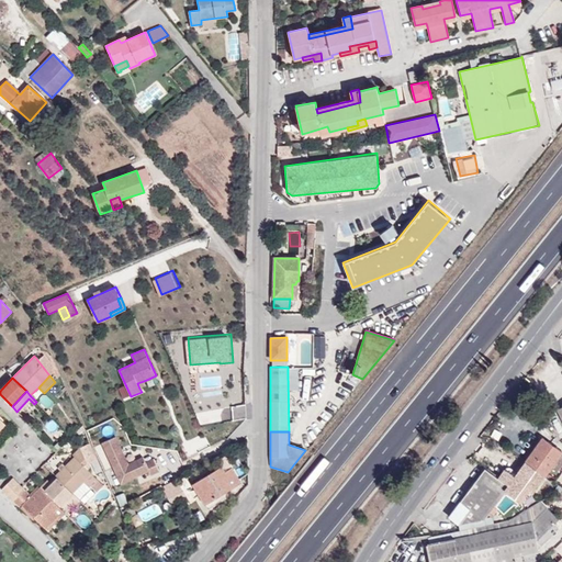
[(150,475),(159,471),(154,459),(146,463),(143,458),(128,464),(115,437),(102,444),(121,484),(148,471),(150,475)]
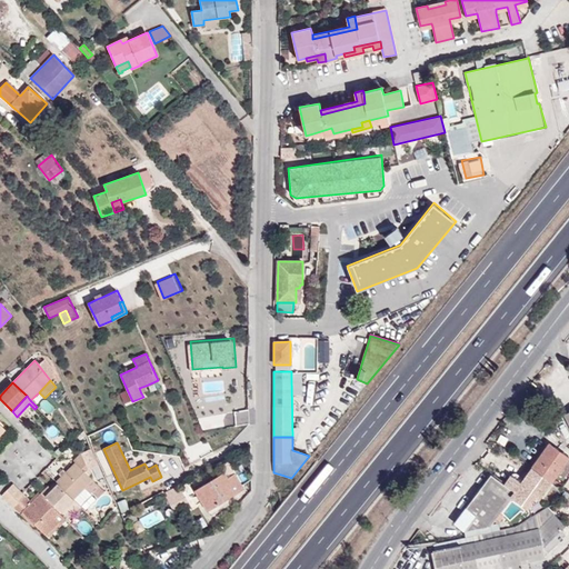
[(550,442),(532,467),(552,481),(558,473),(556,472),(567,456),(550,442)]
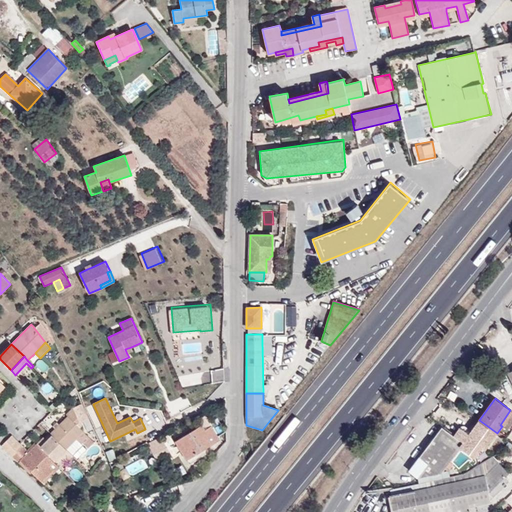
[(67,451),(72,456),(82,445),(76,439),(83,432),(77,425),(80,422),(73,408),(66,415),(67,417),(50,434),(52,435),(67,451)]
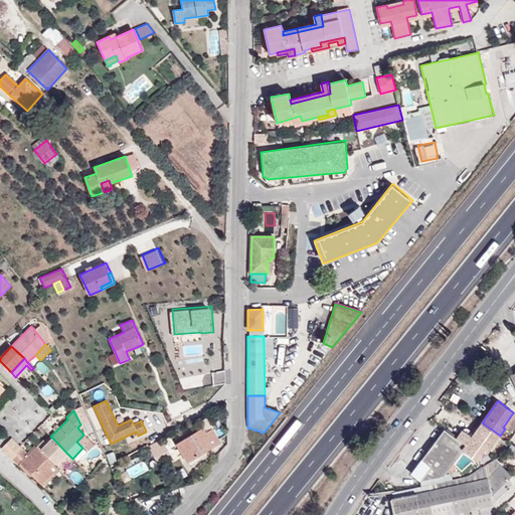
[(82,424),(89,421),(84,412),(78,415),(82,424)]
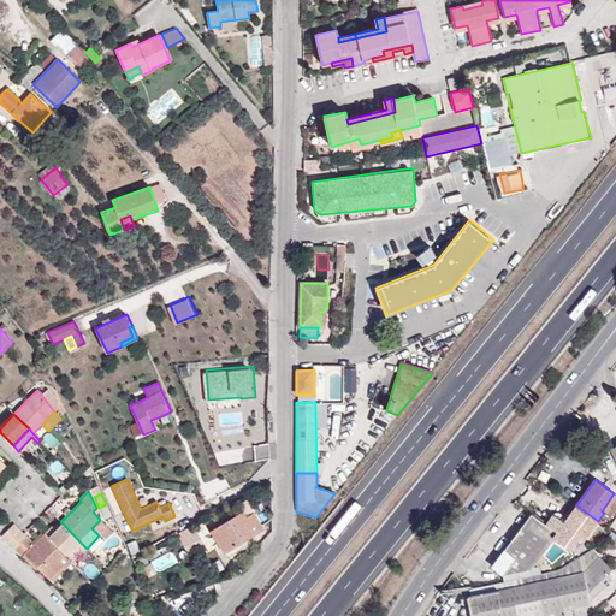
[(615,497),(615,495),(614,493),(602,511),(604,513),(605,514),(615,497)]
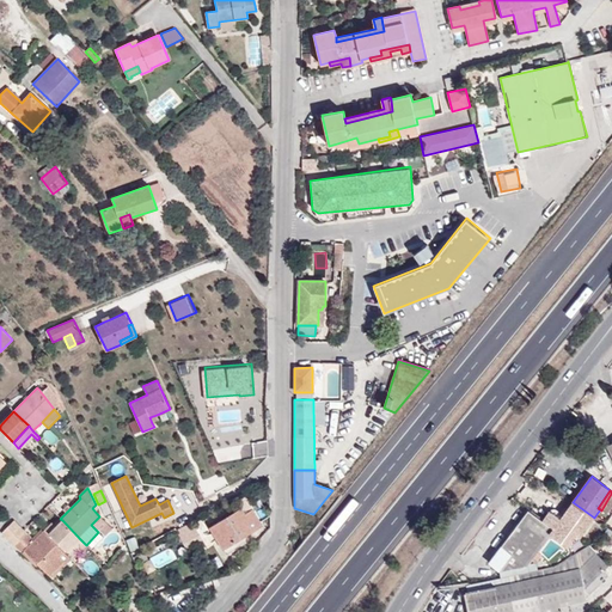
[(594,518),(573,502),(563,515),(554,530),(528,510),(489,562),(500,570),(527,564),(550,534),(567,545),(575,533),(580,537),(594,518)]
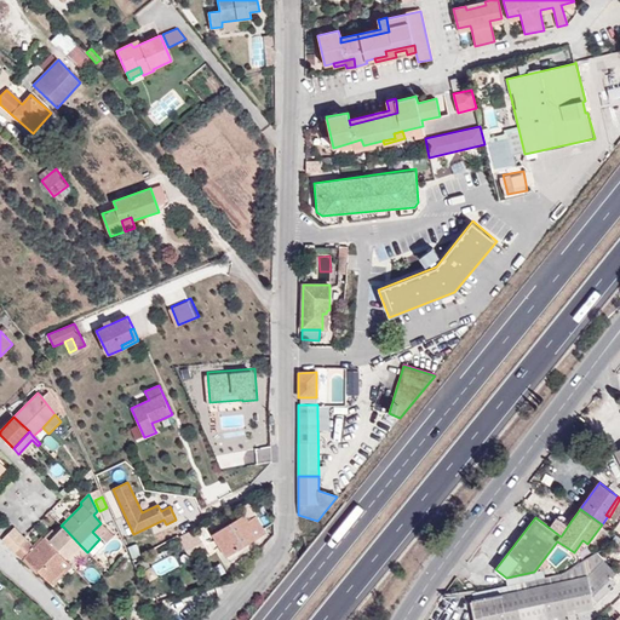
[(561,537),(570,522),(562,515),(561,515),(560,515),(558,516),(550,528),(561,537)]
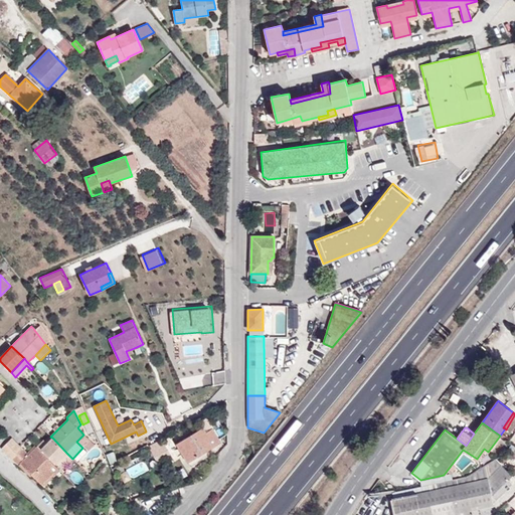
[(203,428),(177,444),(187,463),(220,443),(212,430),(206,433),(203,428)]
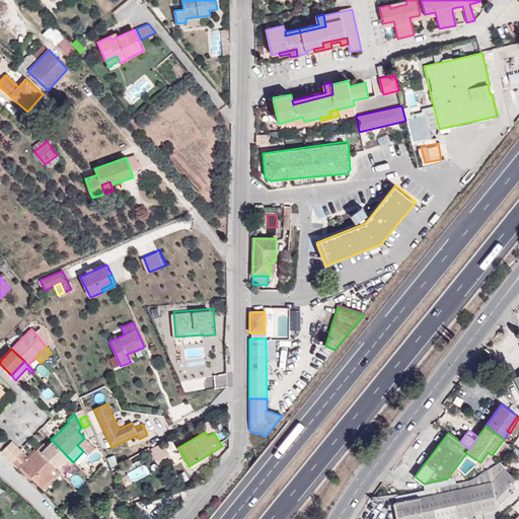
[(55,466),(57,467),(68,457),(53,441),(47,446),(40,454),(54,468),(55,466)]
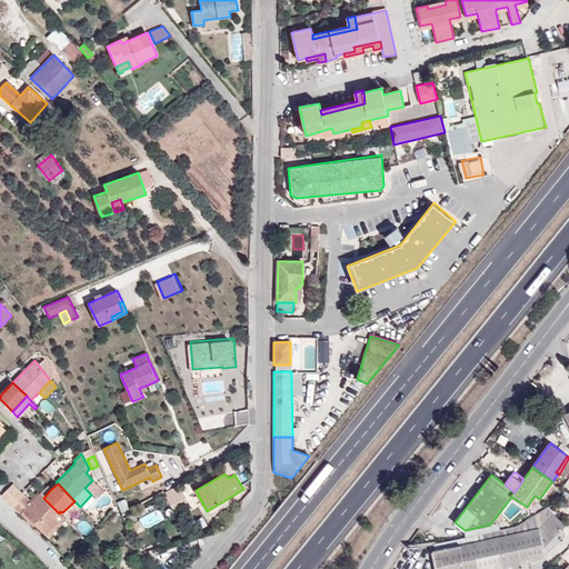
[(1,497),(7,502),(19,490),(18,490),(12,485),(1,497)]
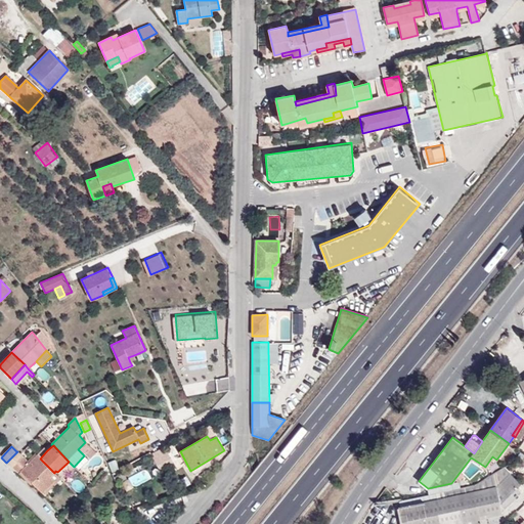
[(36,455),(40,459),(47,450),(44,447),(36,455)]
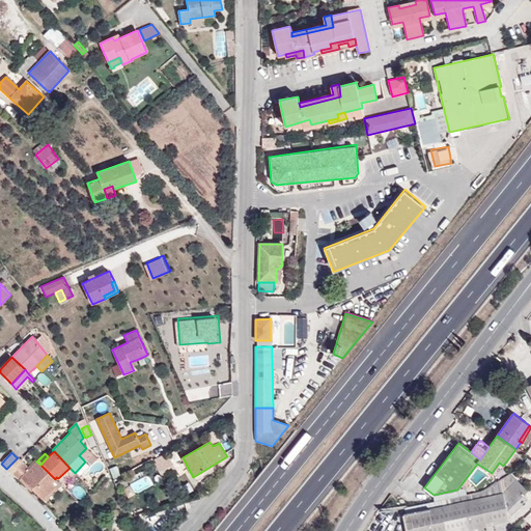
[(167,453),(152,460),(159,472),(173,465),(167,453)]
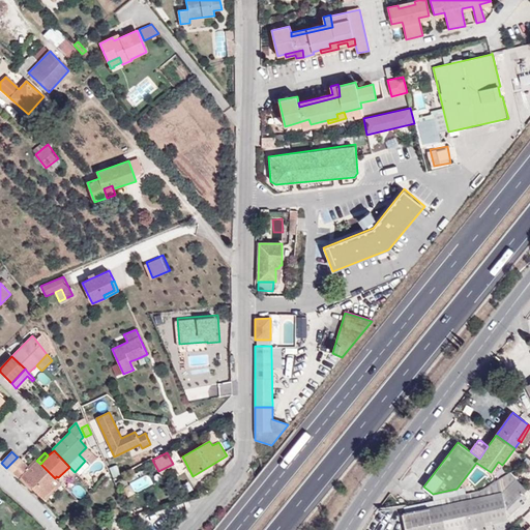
[(6,468),(11,473),(24,463),(20,460),(18,457),(6,468)]
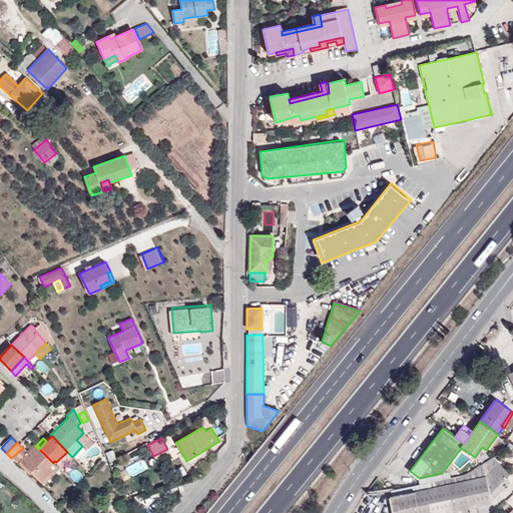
[(28,454),(21,461),(42,483),(54,470),(50,466),(53,463),(39,449),(35,446),(28,454)]
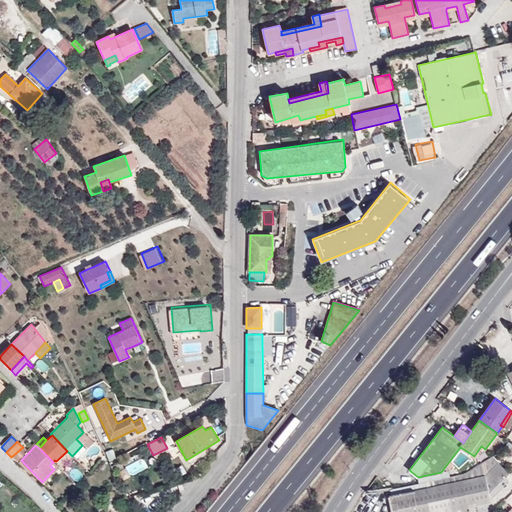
[(11,457),(18,463),(21,460),(28,453),(23,447),(11,457)]
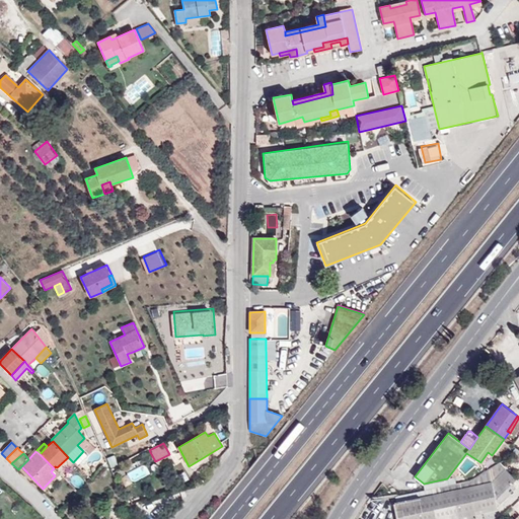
[(107,459),(112,468),(119,465),(115,455),(107,459)]
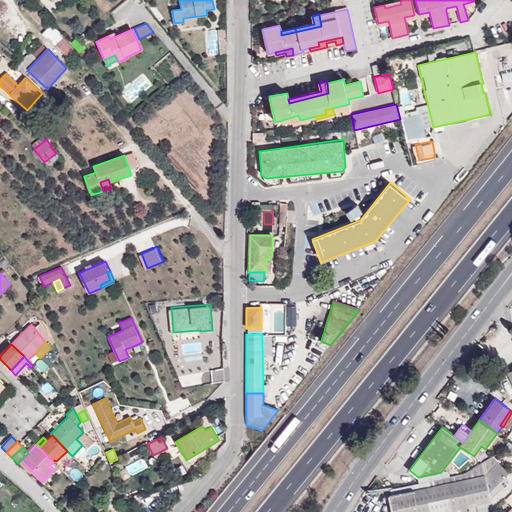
[(62,467),(73,456),(72,456),(67,451),(56,461),(62,467)]
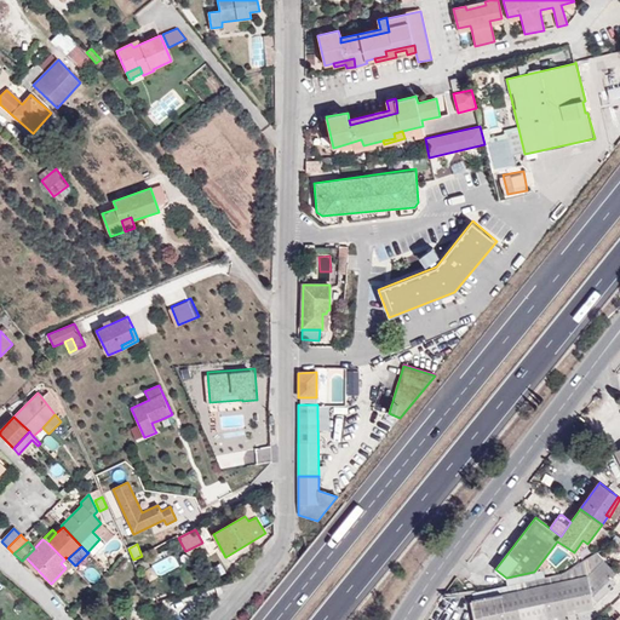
[(597,552),(613,568),(618,563),(603,550),(597,552)]
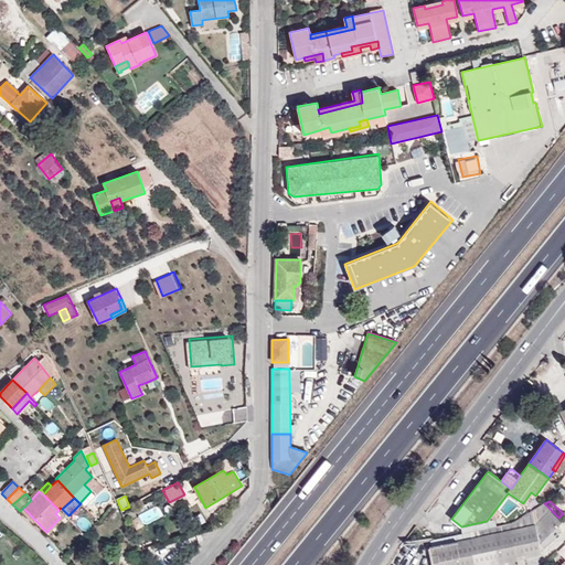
[(462,534),(454,535),(430,541),(432,547),(429,547),(433,564),(519,564),(518,560),(541,554),(541,551),(540,544),(557,526),(562,521),(558,518),(544,503),(515,521),(496,526),(488,529),(462,534)]
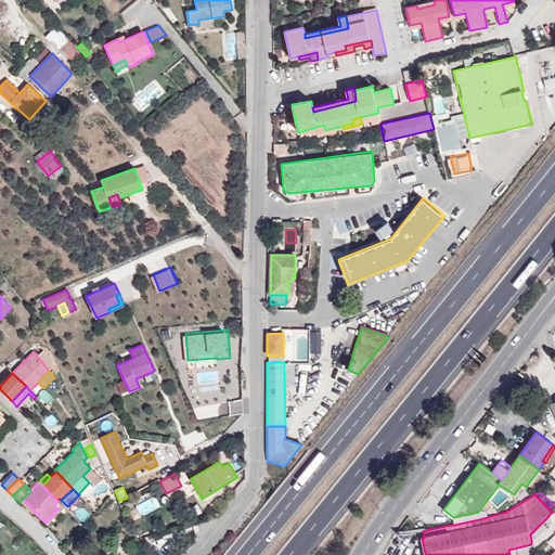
[(124,503),(125,504),(127,510),(127,511),(134,507),(130,500),(124,503)]
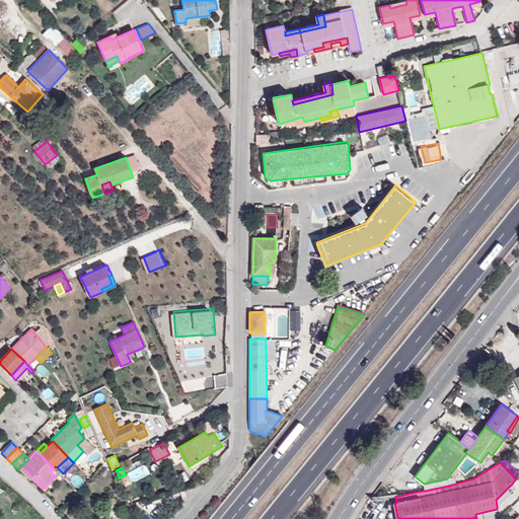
[(44,491),(60,474),(54,468),(51,471),(55,475),(43,489),(44,491)]
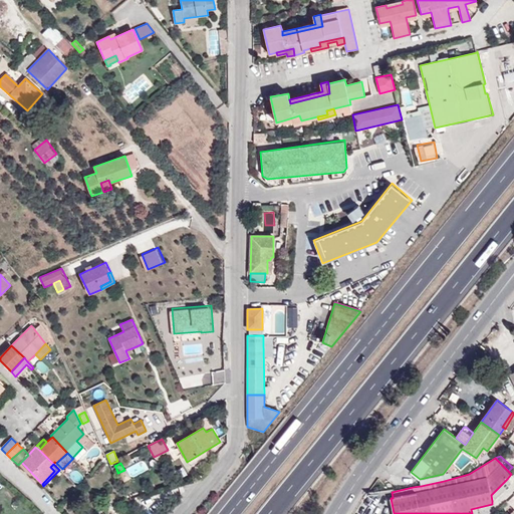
[(443,474),(420,479),(421,486),(444,481),(443,474)]
